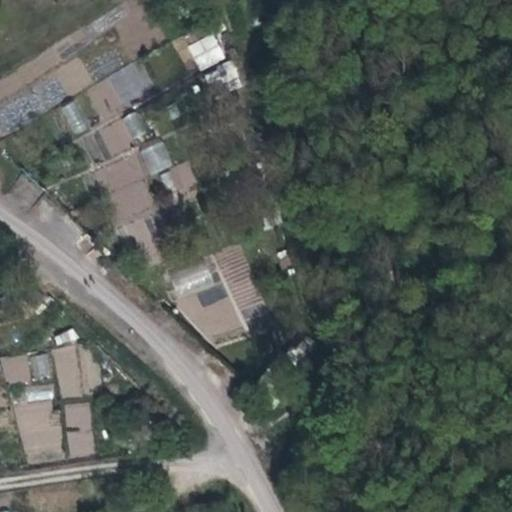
[(213,32),(186,45),(199,71),(226,58),(213,32)]
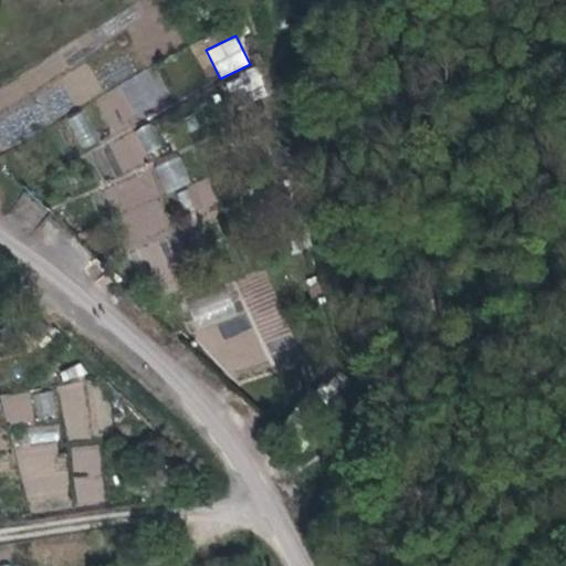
[(223,84),(237,108),(268,91),(254,66),(223,84)]
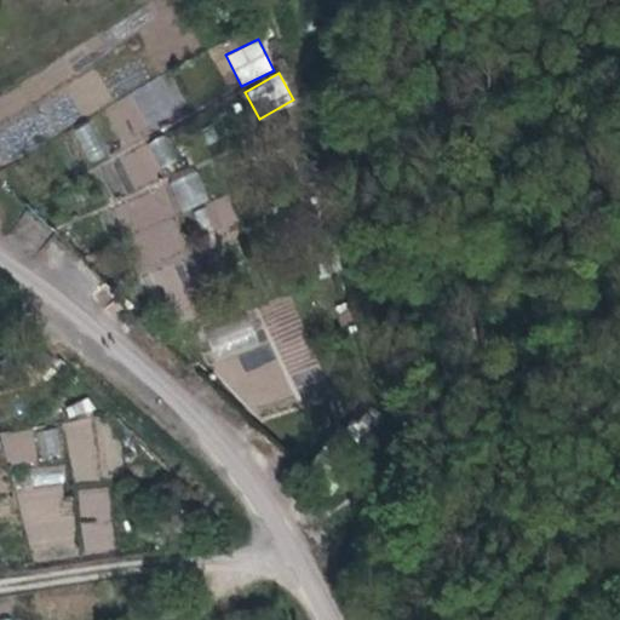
[(103,105),(120,145),(148,135),(142,120),(177,105),(165,79),(103,105)]
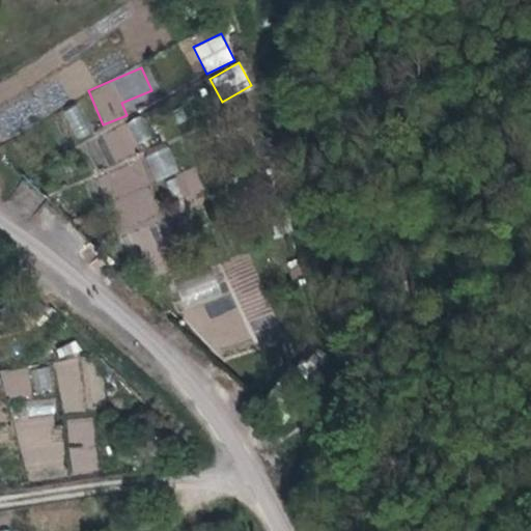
[(80,103),(62,110),(76,140),(93,133),(80,103)]
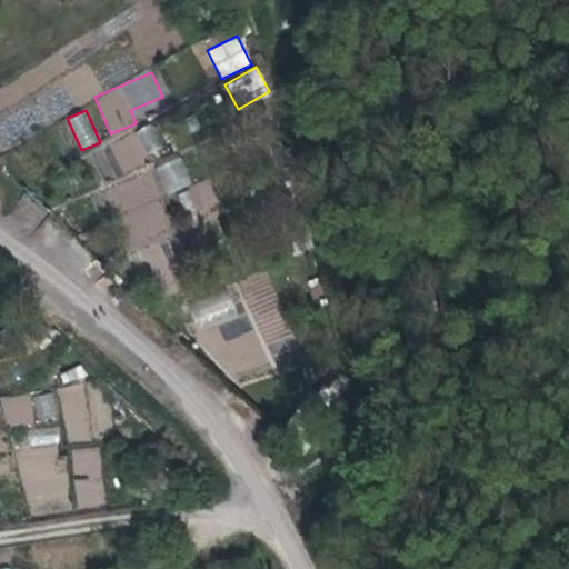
[(122,175),(152,158),(136,130),(107,147),(122,175)]
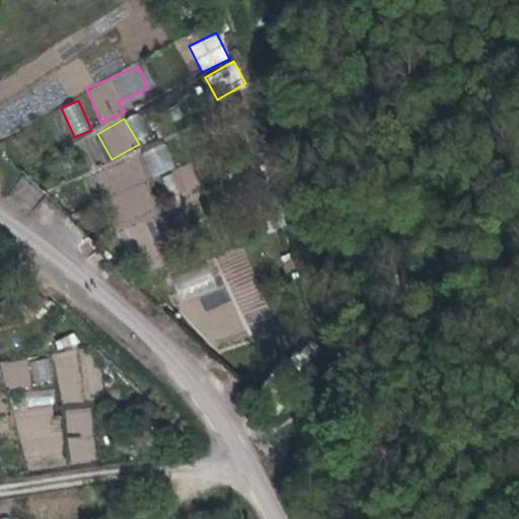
[(150,176),(174,169),(167,143),(143,150),(150,176)]
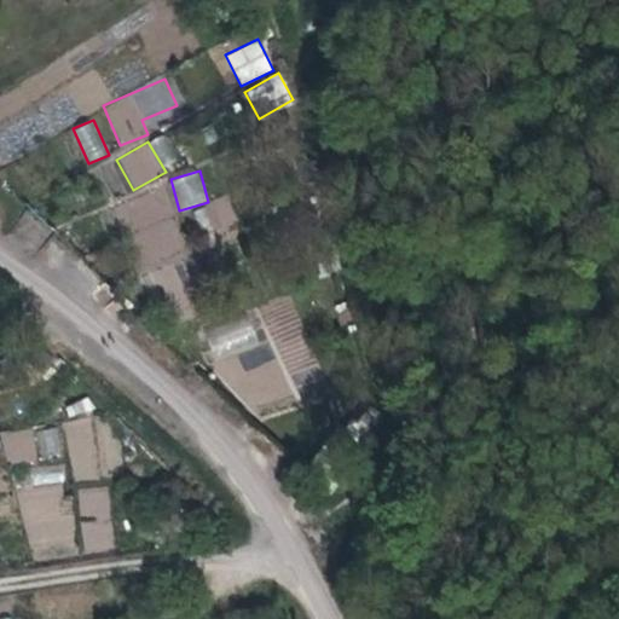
[(139,275),(191,255),(163,185),(113,206),(139,275)]
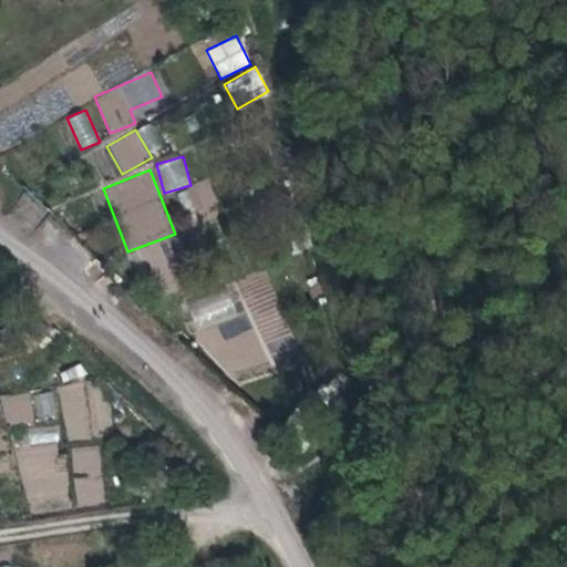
[(187,186),(198,213),(218,204),(208,178),(187,186)]
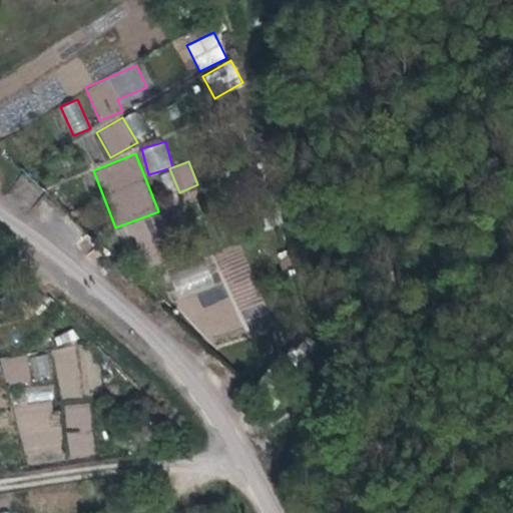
[(170,268),(175,291),(210,284),(205,261),(170,268)]
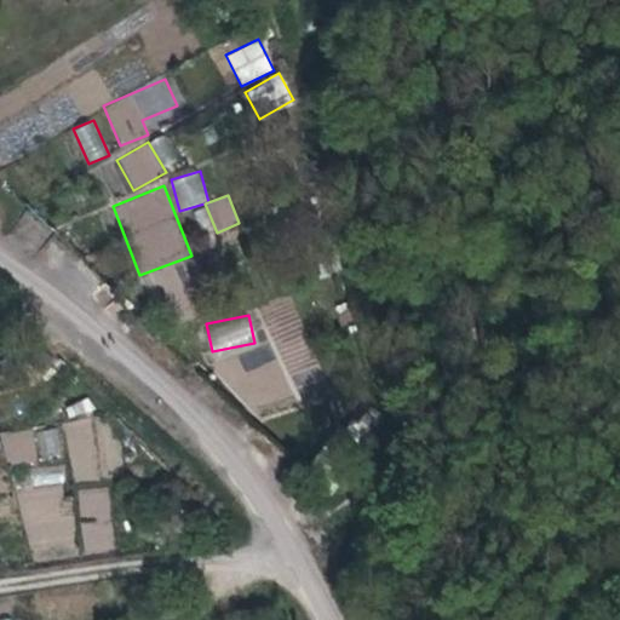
[(290,369),(313,357),(302,336),(279,348),(290,369)]
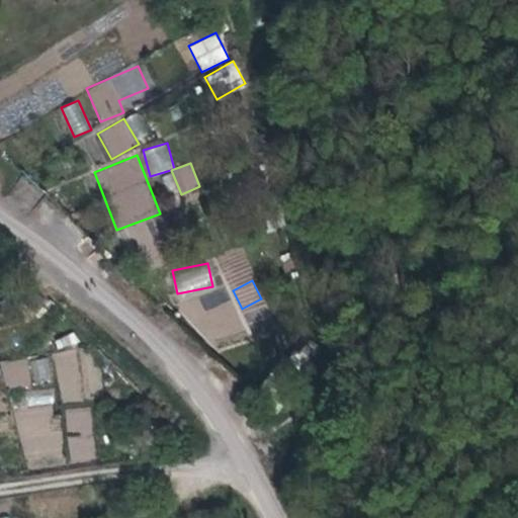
[(95,348),(56,349),(58,399),(97,397),(95,348)]
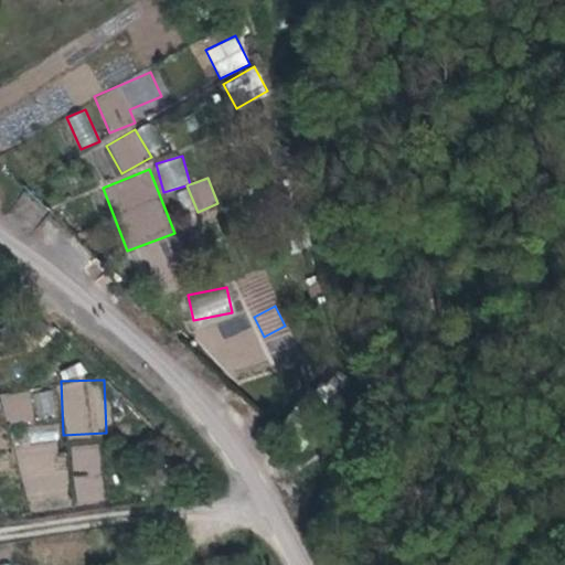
[(28,390),(0,395),(6,425),(33,419),(28,390)]
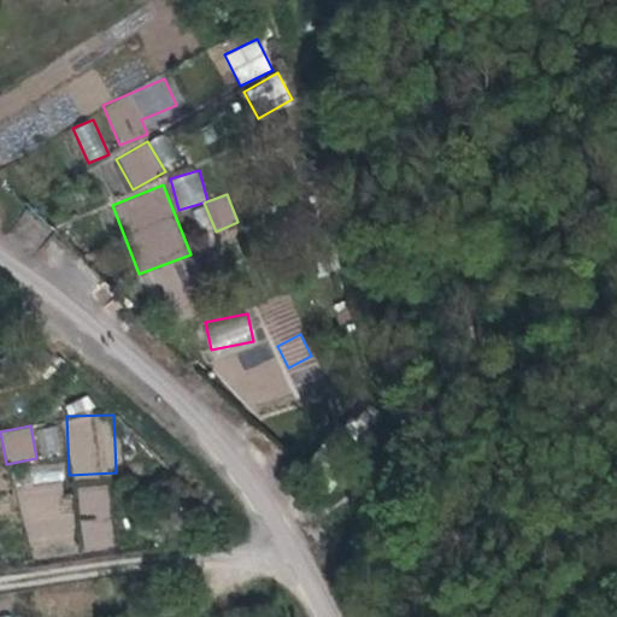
[(37,457),(60,456),(58,427),(36,428),(37,457)]
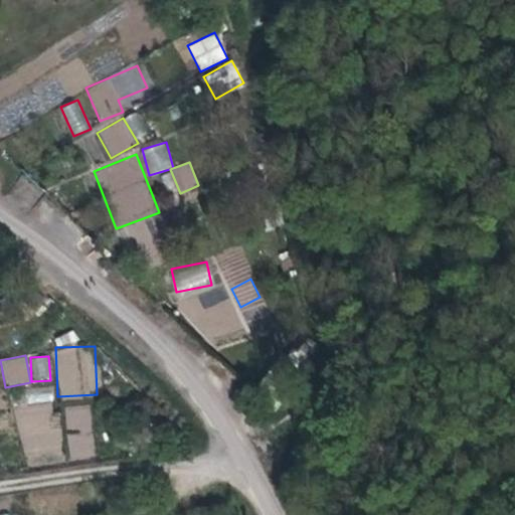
[(27,403),(54,400),(52,386),(25,389),(27,403)]
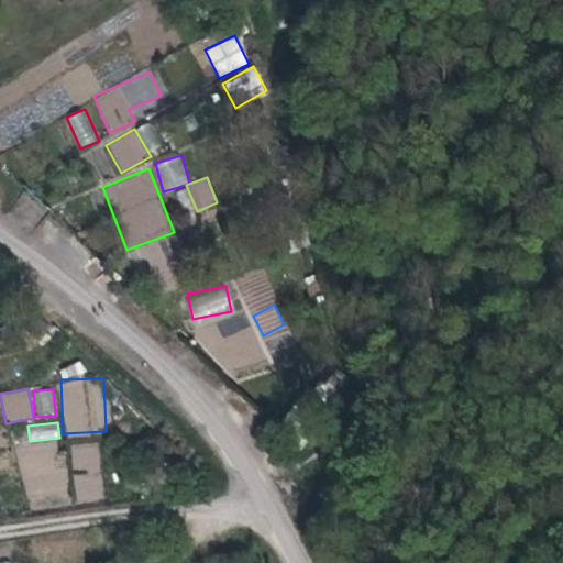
[(70,444),(74,503),(103,501),(100,442),(70,444)]
